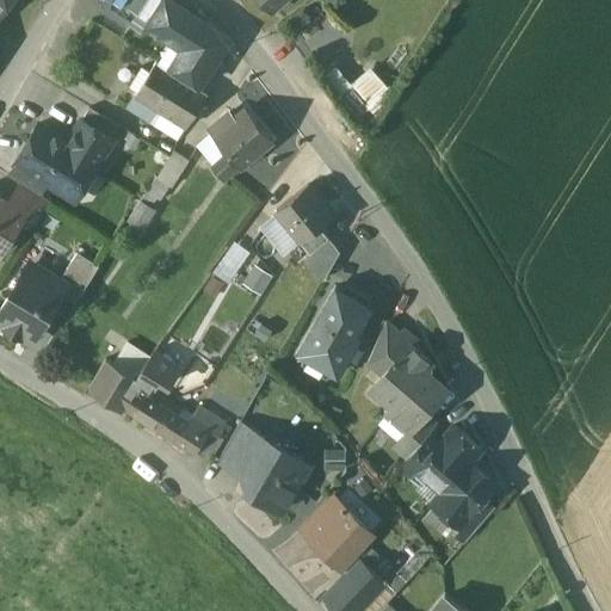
[(148,0),(139,17),(150,24),(165,0),(148,0)]
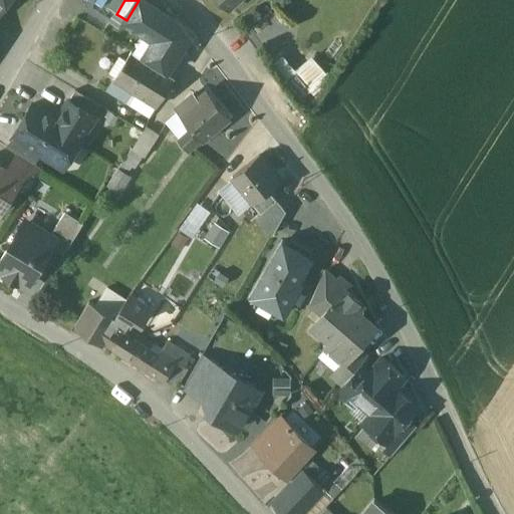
[(156,39),(144,59),(167,73),(189,38),(176,30),(180,23),(142,0),(139,0),(126,20),(156,39)]
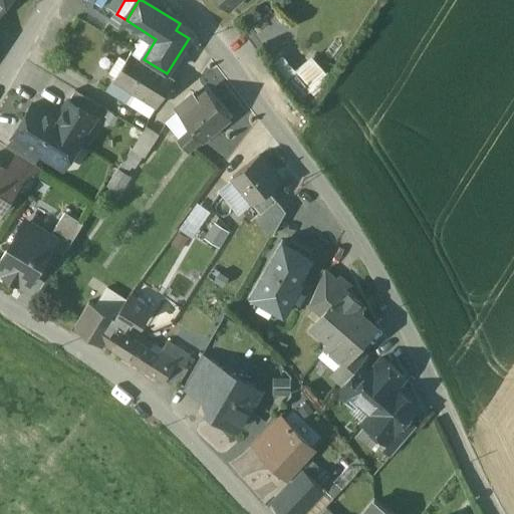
[(220,0),(231,11),(242,0),(220,0)]
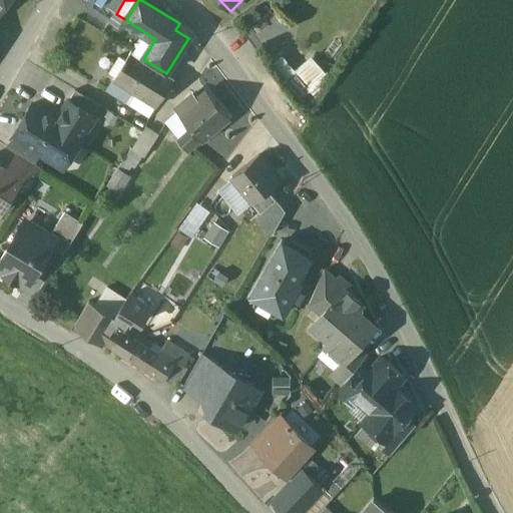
[(161,70),(149,62),(143,59),(131,51),(125,61),(116,76),(114,80),(131,90),(132,90),(147,100),(157,105),(173,78),(166,73),(161,70)]
